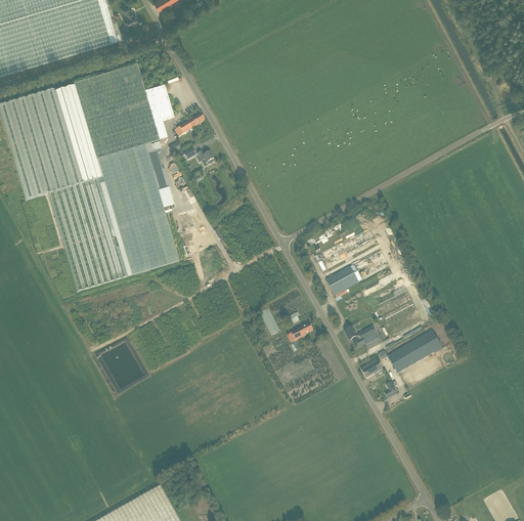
[(0,0),(0,17),(57,0),(0,0)]
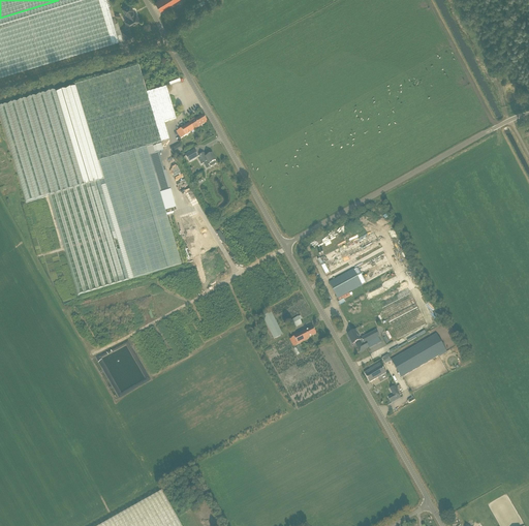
[(113,20),(106,0),(58,0),(0,18),(0,73),(118,38),(113,20)]
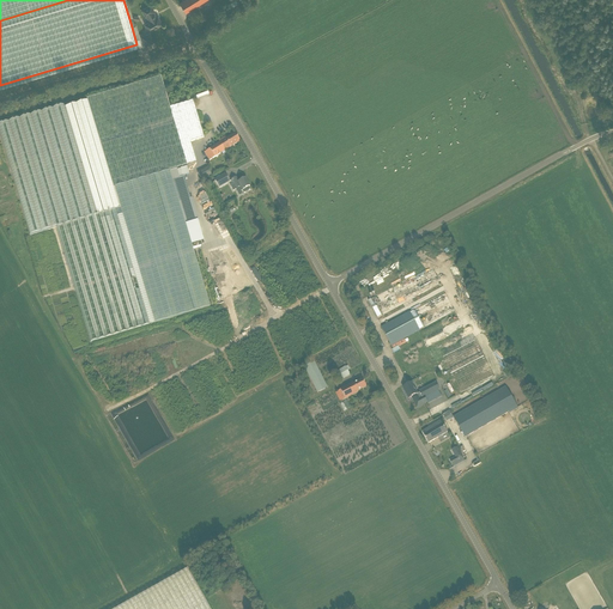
[(145,20),(149,28),(162,20),(157,13),(156,14),(153,8),(155,8),(151,1),(141,6),(145,13),(146,13),(150,18),(145,20)]
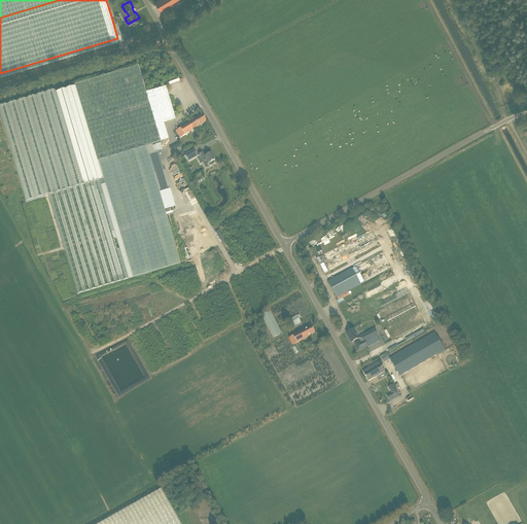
[(124,36),(131,34),(128,26),(121,28),(124,36)]
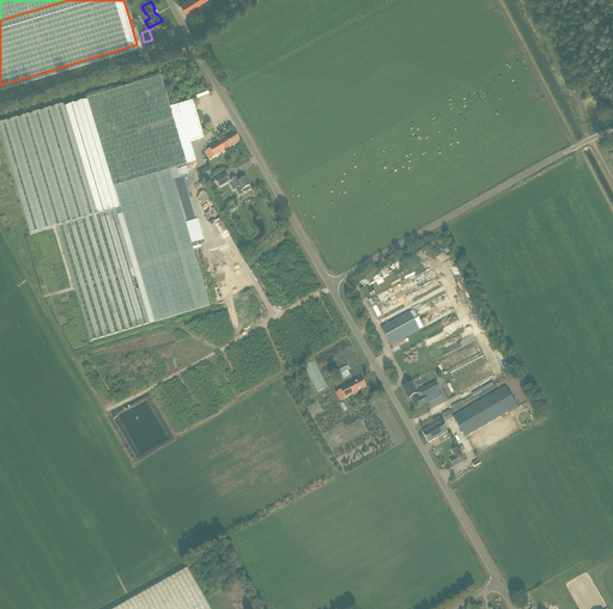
[(87,98),(113,184),(169,168),(196,159),(189,139),(204,134),(193,98),(170,105),(161,74),(86,96),(87,98)]
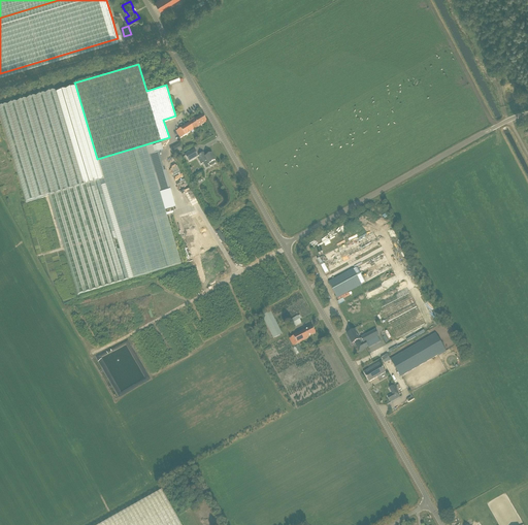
[(55,89),(0,104),(0,116),(26,200),(47,194),(99,178),(103,177),(97,159),(75,85),(55,90),(55,89)]
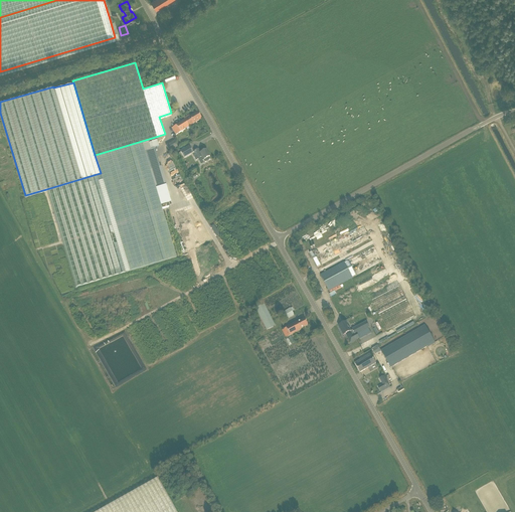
[(176,133),(180,130),(197,119),(201,116),(197,110),(189,114),(188,113),(184,116),(183,116),(184,117),(171,126),(176,133)]
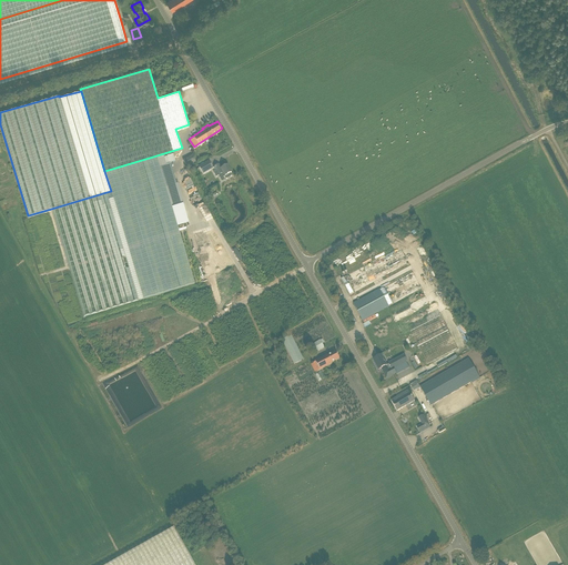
[(166,153),(163,154),(165,161),(166,162),(170,161),(175,159),(173,151),(166,153)]
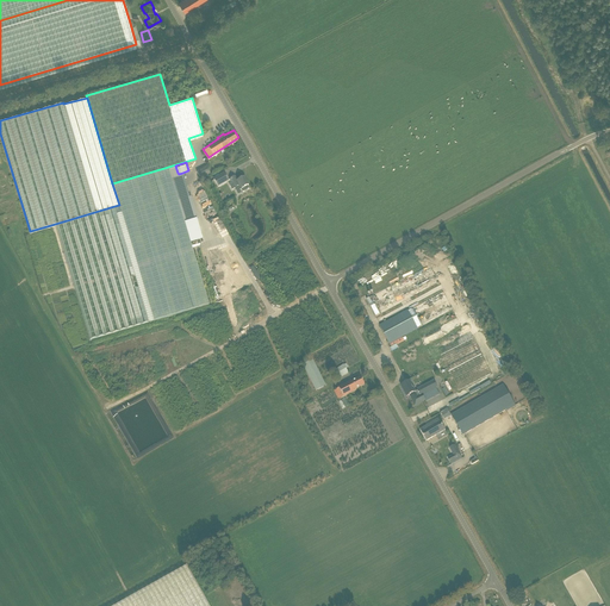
[(201,177),(211,173),(206,163),(197,168),(201,177)]
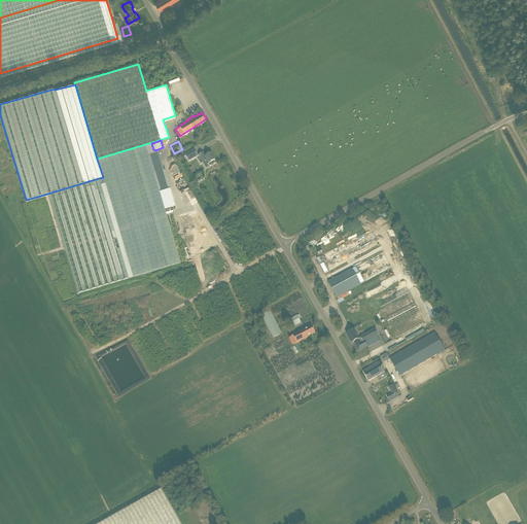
[(180,262),(145,144),(97,159),(103,177),(99,178),(129,277),(180,262)]
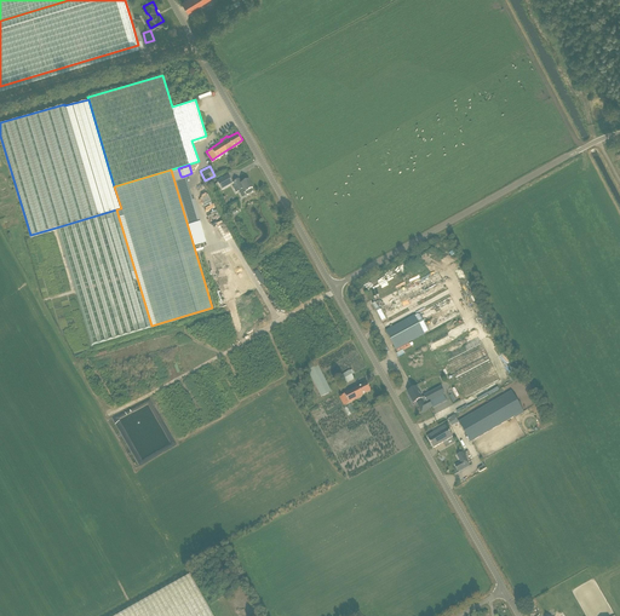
[(228,173),(217,179),(222,186),(233,182),(228,173)]
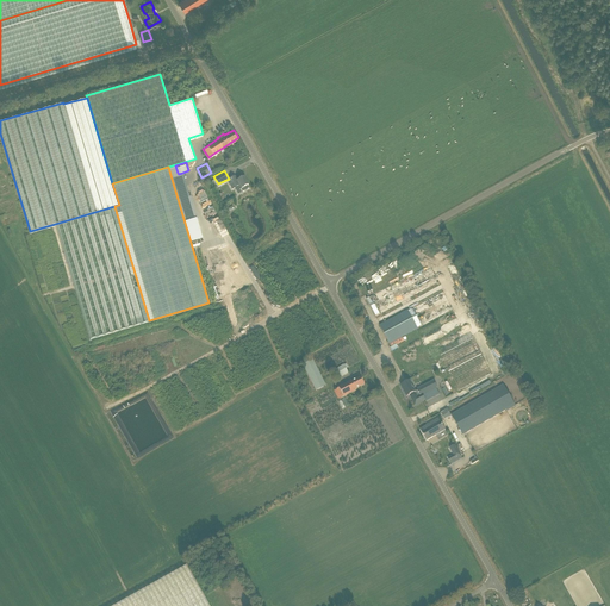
[(231,180),(230,181),(232,186),(235,185),(236,187),(241,185),(243,189),(249,186),(248,182),(243,175),(237,179),(235,174),(230,176),(232,180),(231,180)]
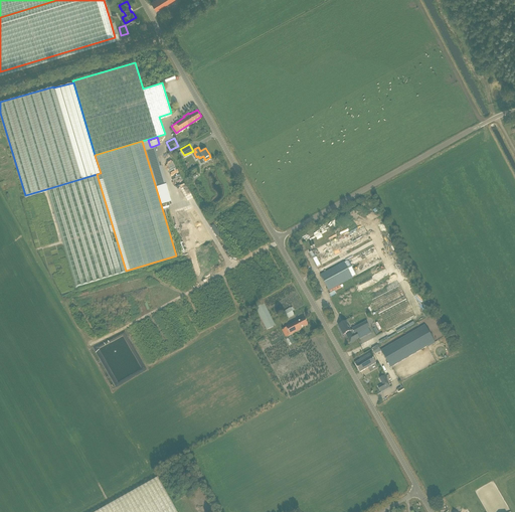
[(126,271),(97,174),(46,189),(75,285),(126,271)]
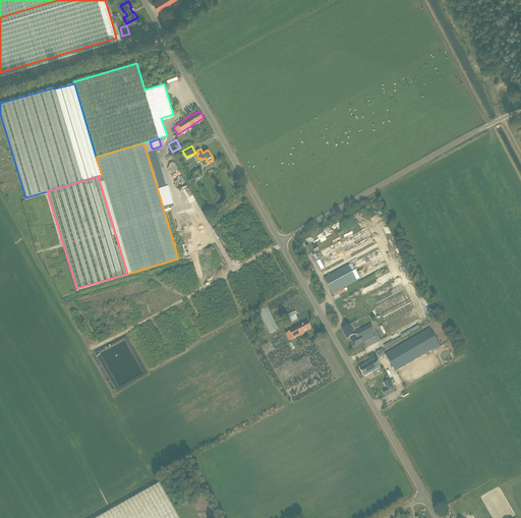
[(369,224),(313,249),(322,268),(327,266),(326,264),(342,256),(341,255),(377,240),(369,224)]
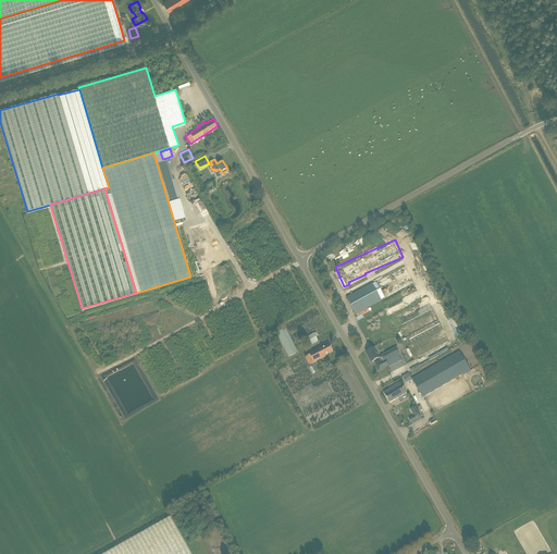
[(232,242),(229,243),(235,254),(238,253),(232,242)]
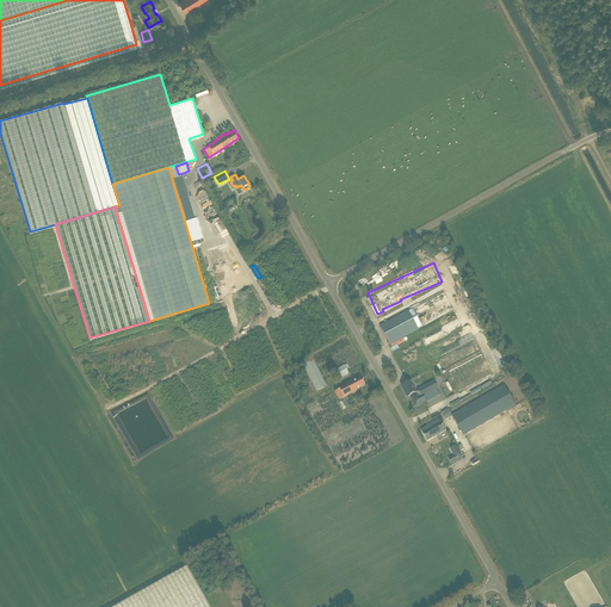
[(381,324),(390,341),(418,326),(408,309),(381,324)]
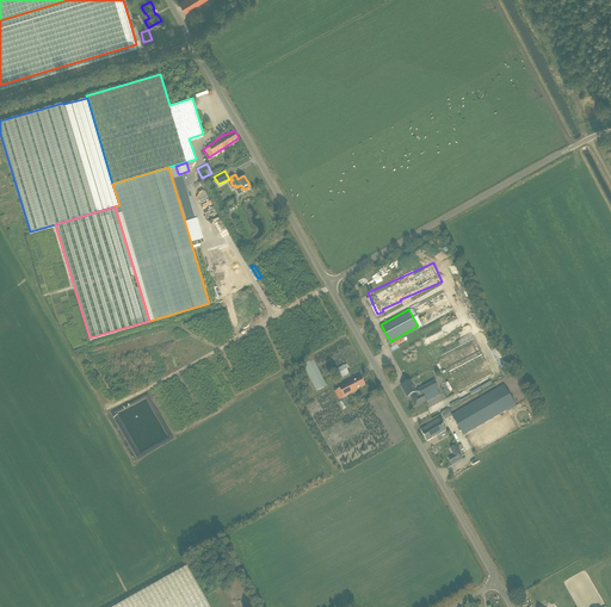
[(460,316),(394,346),(399,355),(464,326),(460,316)]
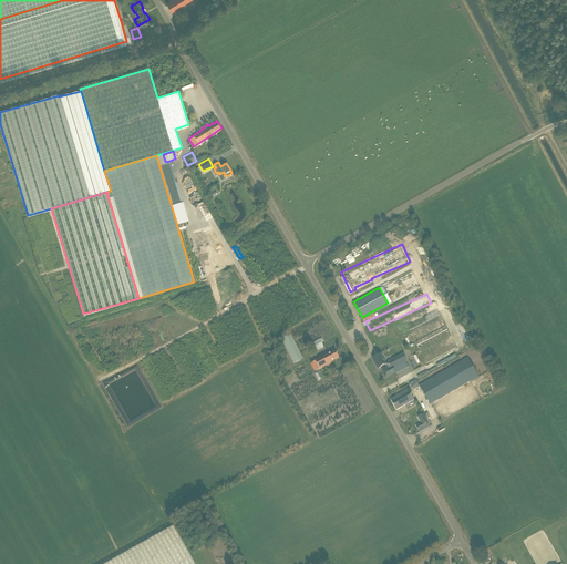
[(456,345),(439,311),(410,327),(426,360),(456,345)]
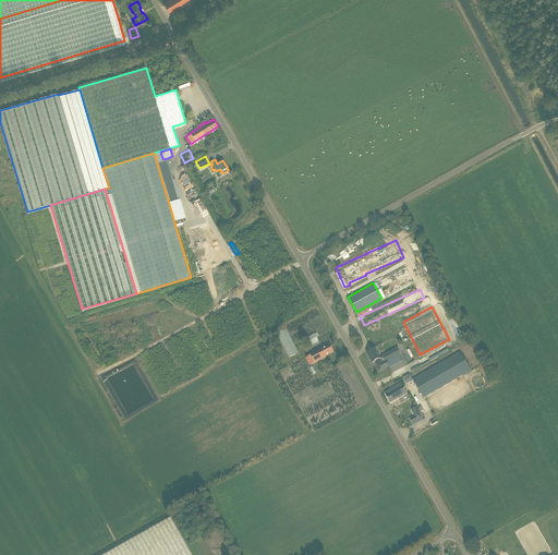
[(314,330),(308,335),(313,341),(318,338),(316,335),(315,332),(314,330)]
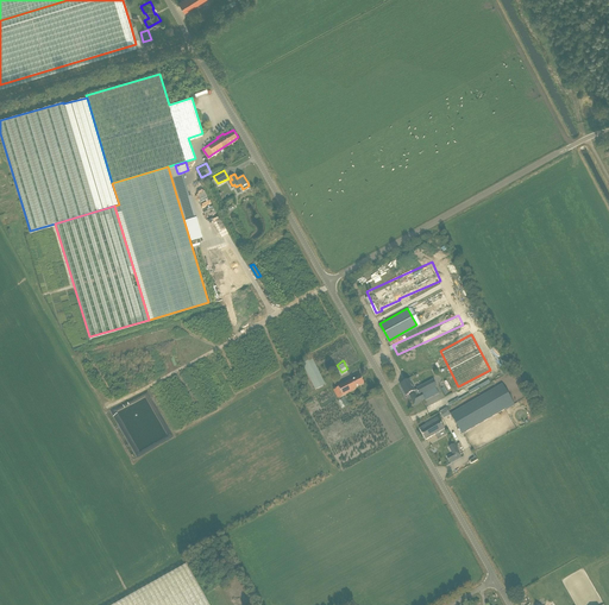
[(345,379),(337,384),(338,384),(343,394),(356,386),(355,386),(364,382),(359,373),(351,378),(350,377),(345,379)]
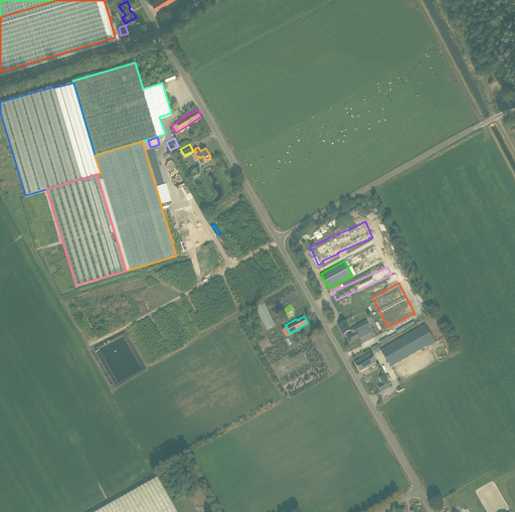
[(348,333),(347,333),(350,340),(359,335),(357,331),(369,325),(366,319),(352,326),(353,328),(351,329),(346,320),(339,323),(341,328),(342,327),(343,329),(342,330),(343,333),(347,331),(348,333)]
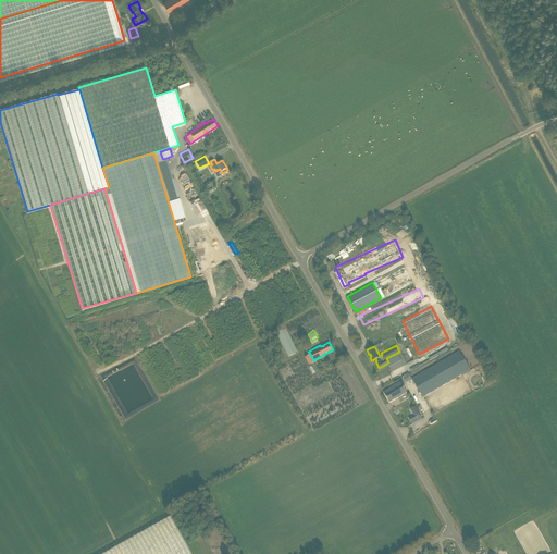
[(447,345),(429,353),(430,357),(448,348),(447,345)]
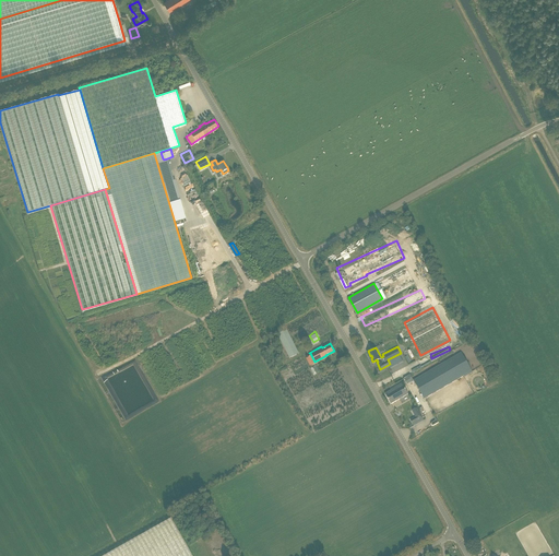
[(461,350),(413,378),(424,397),(464,374),(464,375),(473,369),(461,350)]
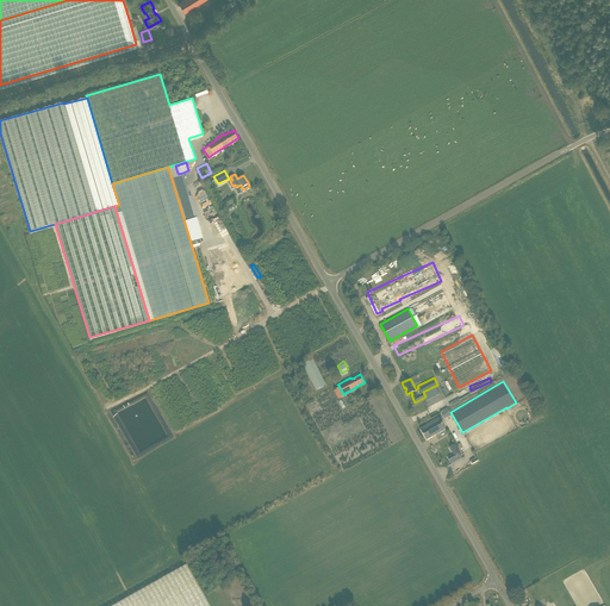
[(436,417),(421,426),(427,438),(446,426),(440,418),(439,419),(436,417)]
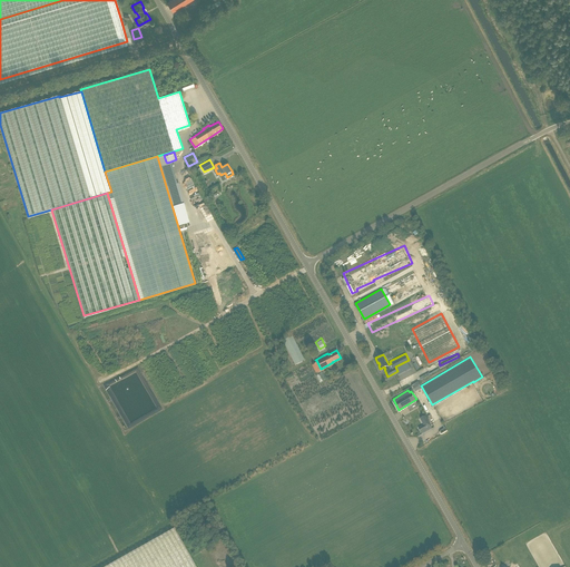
[(425,413),(421,417),(426,427),(431,424),(425,413)]
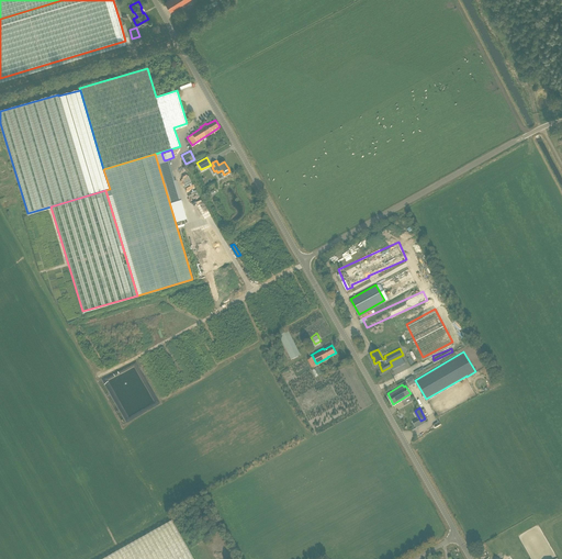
[(193,558),(171,518),(100,558),(193,558)]
